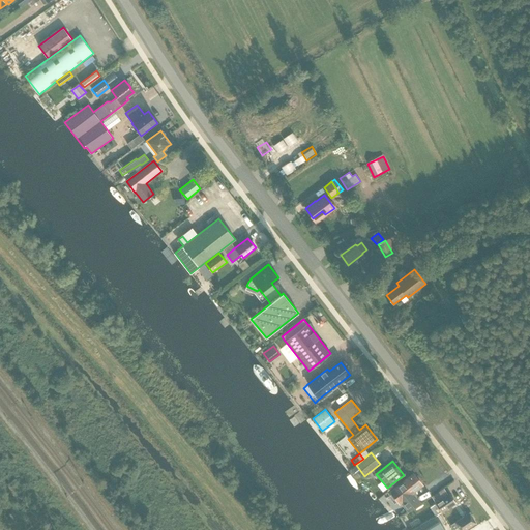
[(411,493),(421,484),(413,474),(390,492),(399,502),(401,501),(408,510),(418,502),(411,493)]
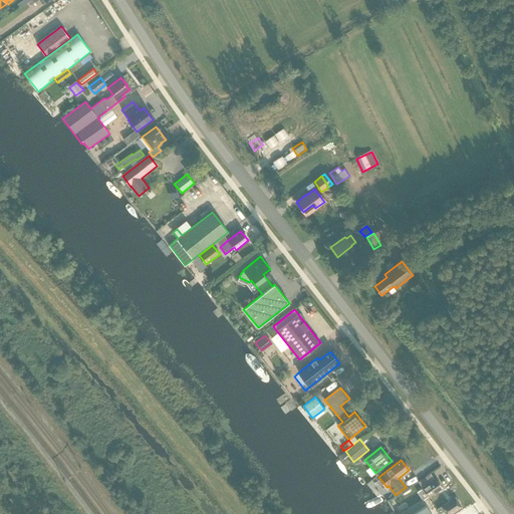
[(422,488),(417,492),(423,500),(428,496),(428,497),(442,488),(435,479),(422,488)]
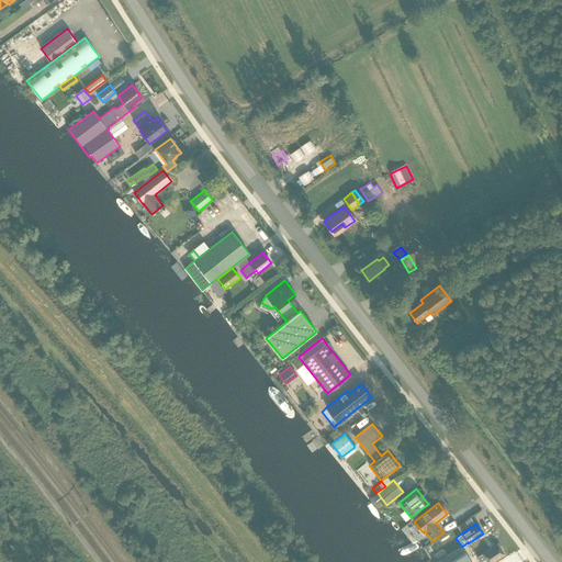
[(497,543),(490,549),(478,557),(481,561),(485,559),(487,561),(493,561),(505,554),(497,543)]
